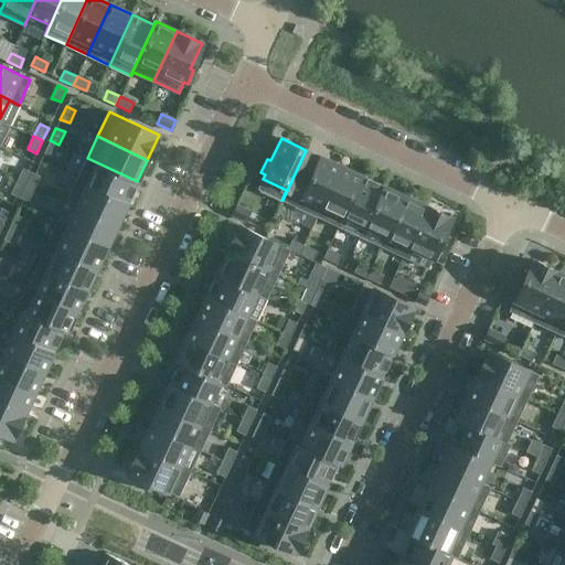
[(53,157),(59,145),(50,140),(44,153),(53,157)]
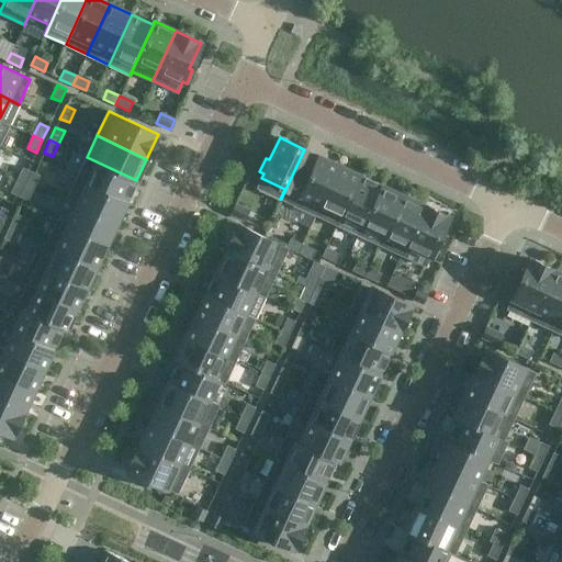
[(316,215),(339,166),(316,155),(311,168),(300,163),(305,149),(304,149),(281,199),(316,215)]
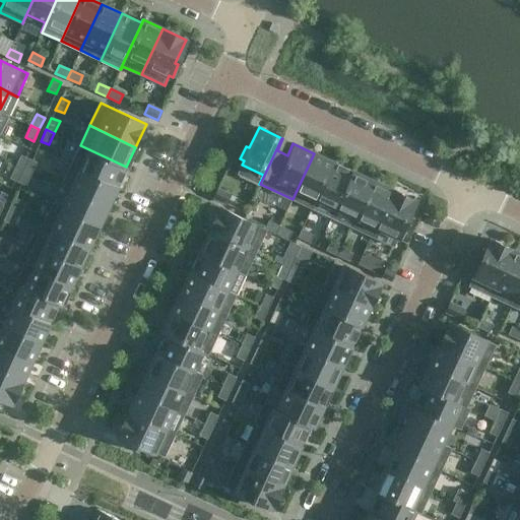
[(117,187),(126,167),(80,145),(71,166),(117,187)]
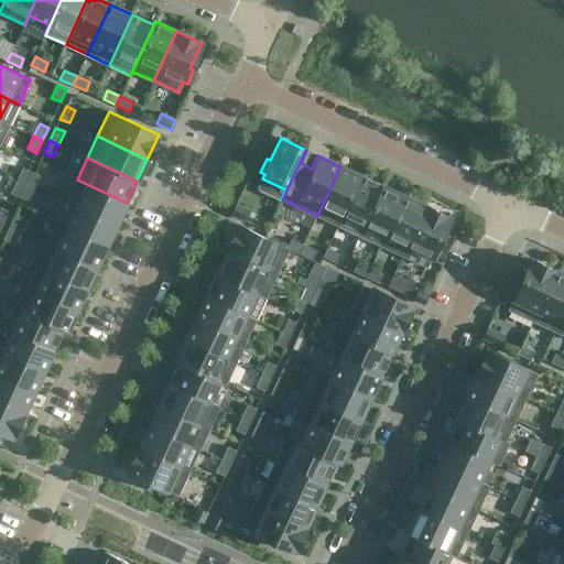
[(337,226),(360,175),(340,166),(317,216),(337,226)]
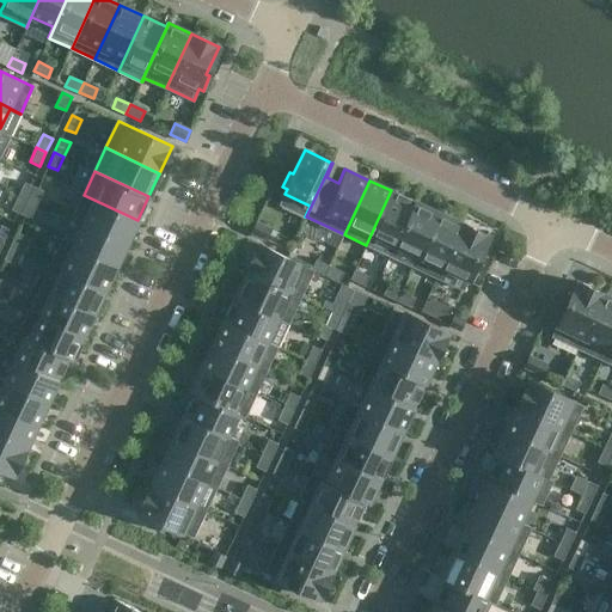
[(28,201),(34,187),(24,182),(18,196),(28,201)]
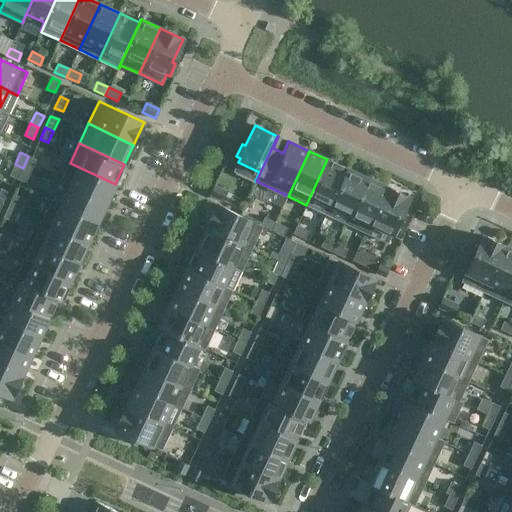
[(31,171),(36,160),(28,156),(23,168),(31,171)]
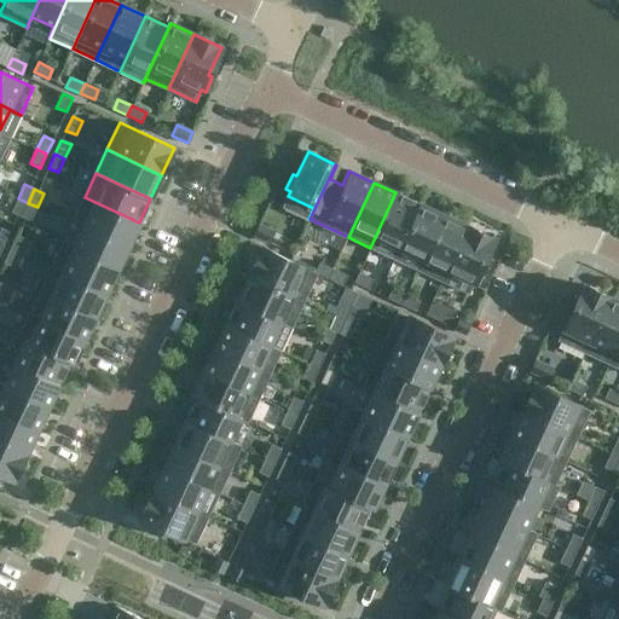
[(399,248),(420,203),(395,192),(370,248),(371,248),(376,237),(399,248)]
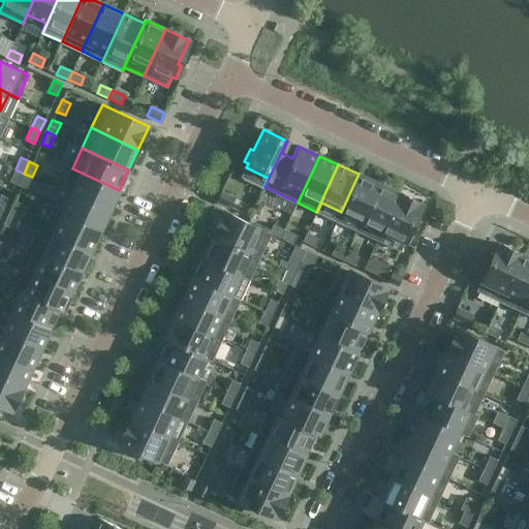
[(119,190),(72,168),(63,187),(72,191),(110,209),(119,190)]
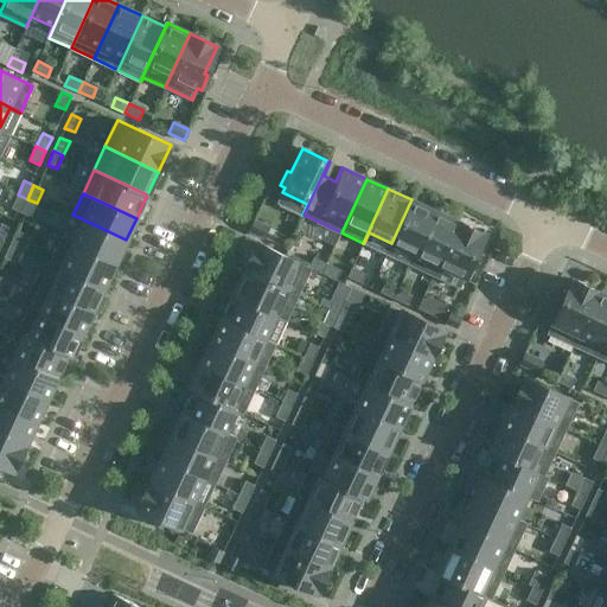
[(20,212),(27,199),(18,195),(11,209),(20,212)]
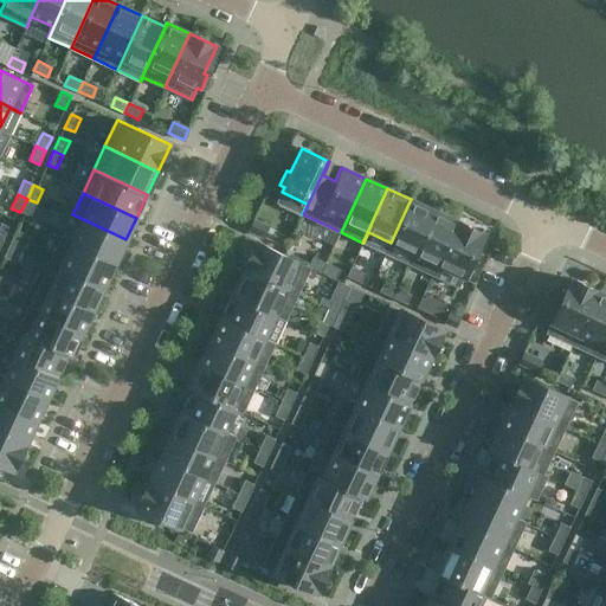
[(30,217),(37,202),(27,199),(20,212),(30,217)]
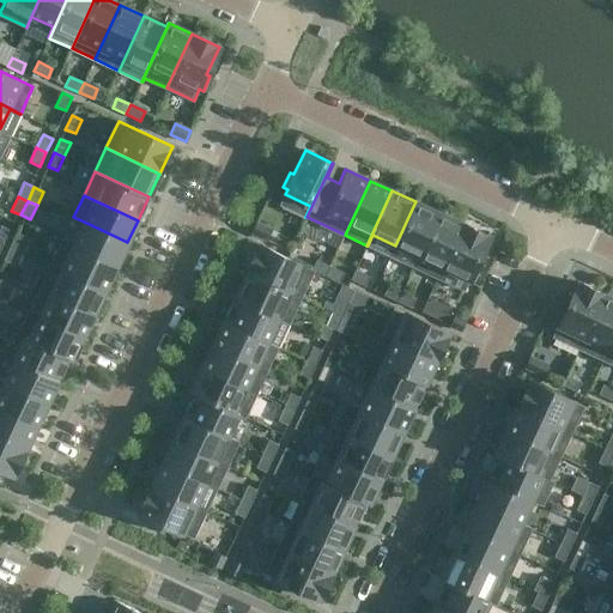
[(413,267),(439,213),(416,201),(395,246),(417,256),(412,266),(413,267)]
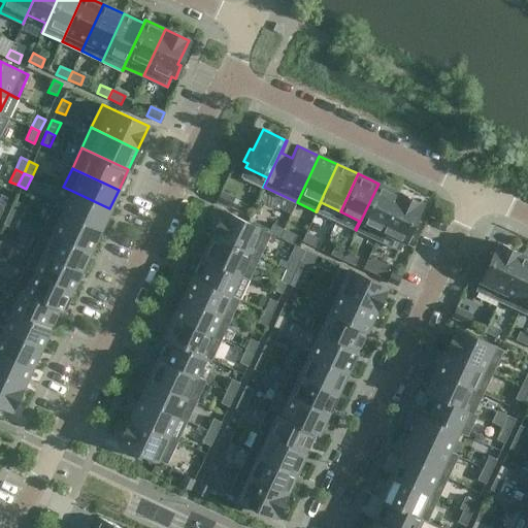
[(376,239),(398,193),(378,184),(356,230),(376,239)]
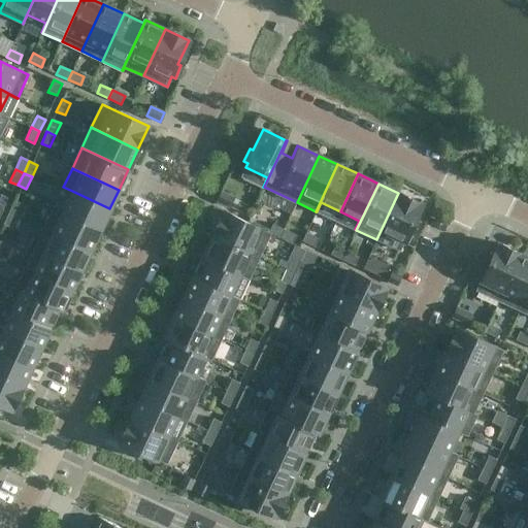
[(101,228),(109,208),(72,191),(64,209),(55,205),(55,206),(101,228)]
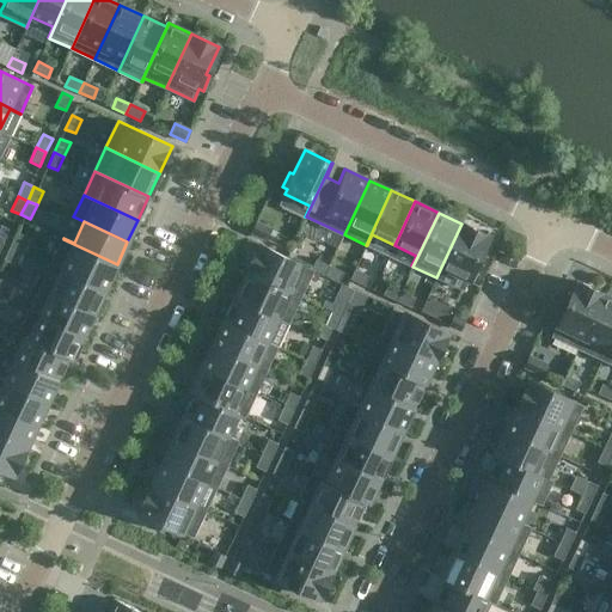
[(271,228),(256,221),(251,232),(265,240),(271,228)]
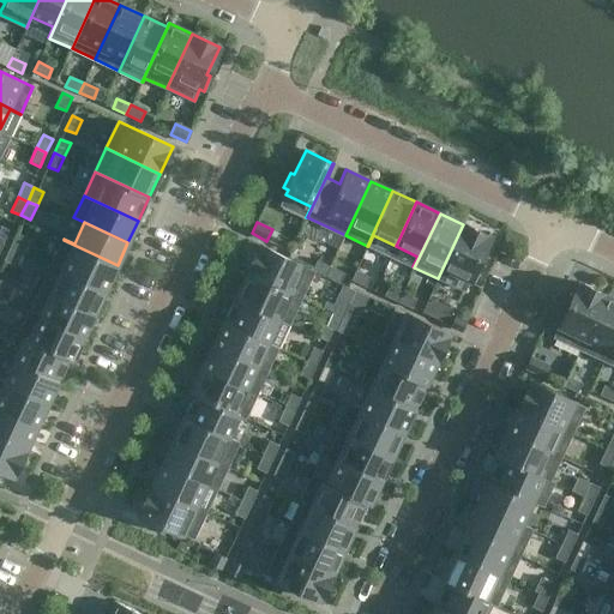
[(491,236),(463,224),(438,278),(464,292),(470,280),(474,281),(481,266),(477,264),(491,236)]
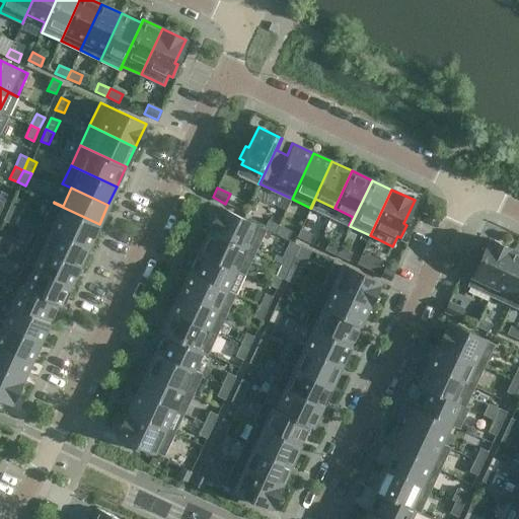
[(0,205),(3,206),(8,195),(0,191),(0,205)]
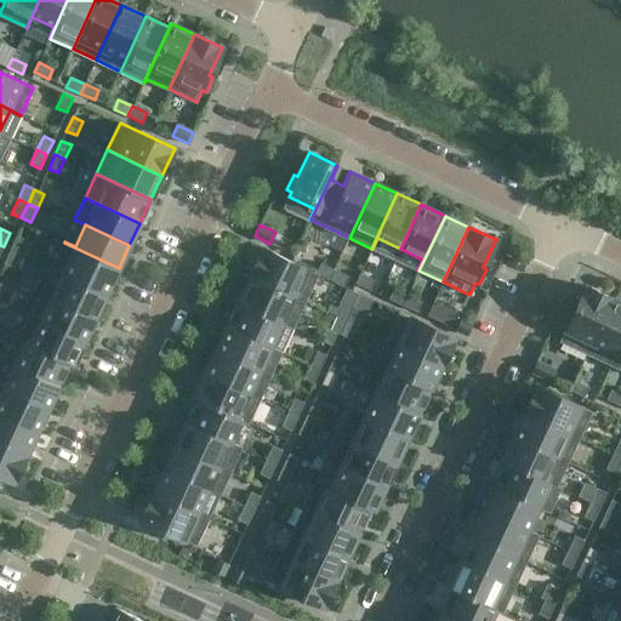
[(30,241),(17,235),(10,250),(20,254),(24,256),(30,241)]
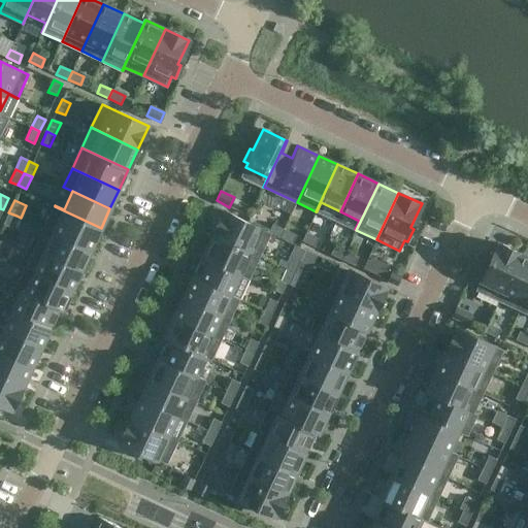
[(91,251),(101,228),(55,206),(43,228),(91,251)]
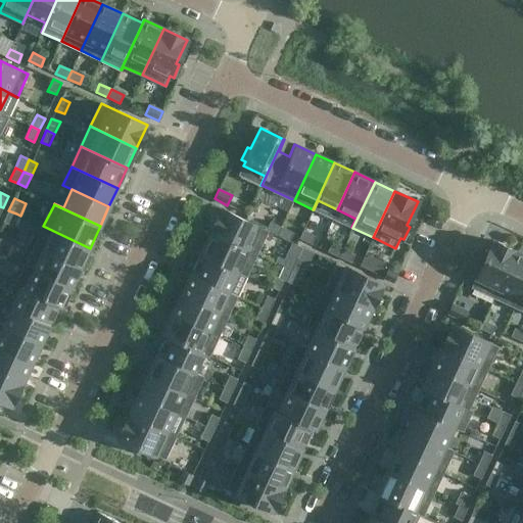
[(221,208),(210,232),(256,253),(268,231),(266,230),(221,208)]
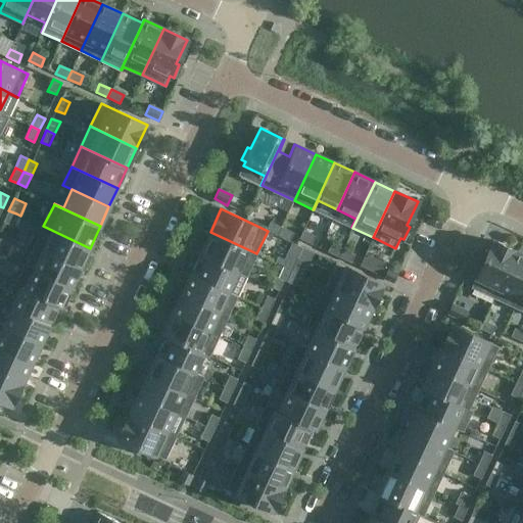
[(11,226),(16,214),(8,210),(3,222),(11,226)]
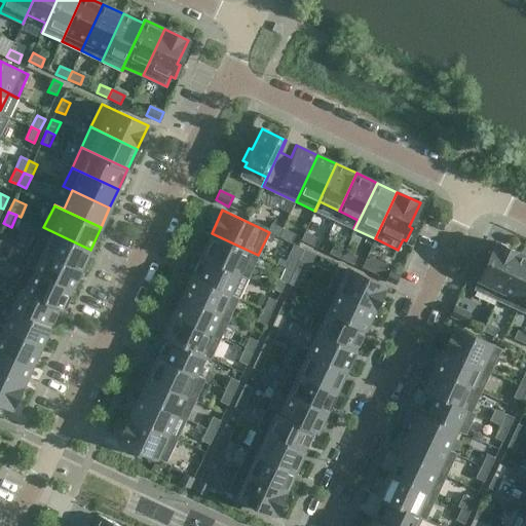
[(279,236),(283,228),(271,223),(267,231),(269,232),(279,236)]
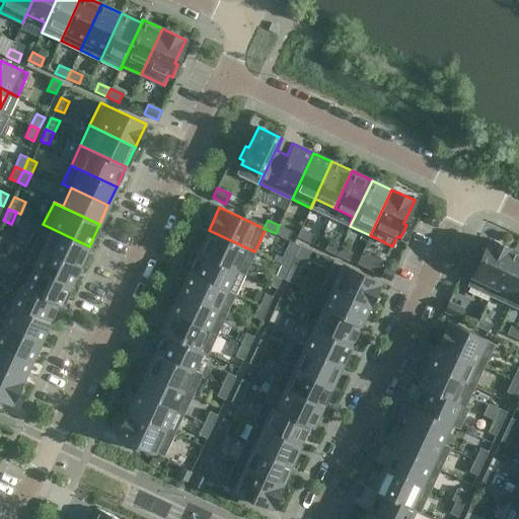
[(80,266),(89,246),(43,224),(33,244),(80,266)]
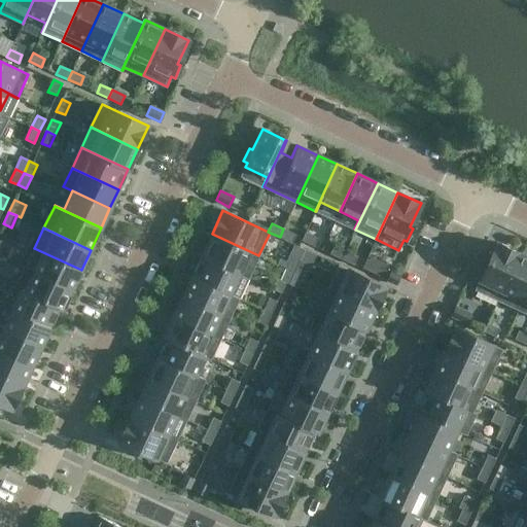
[(295,235),(283,229),(280,237),(291,243),(295,235)]
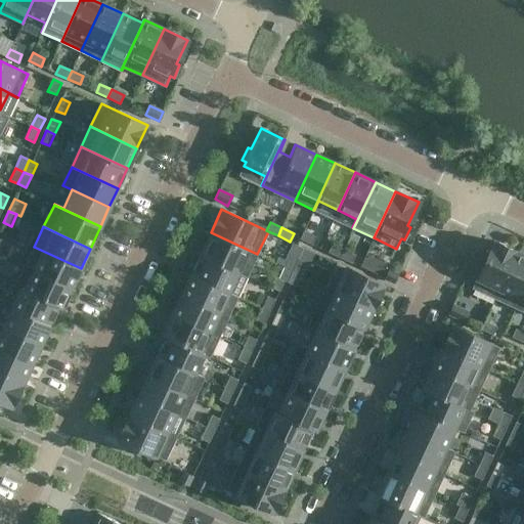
[(303,231),(300,238),(311,245),(315,236),(303,231)]
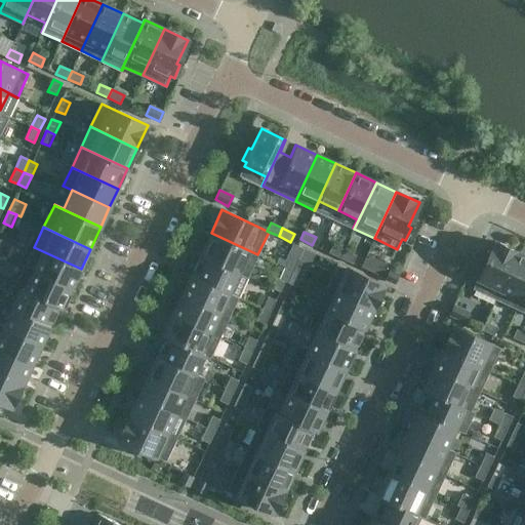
[(257,254),(211,233),(201,255),(247,277),(257,254)]
